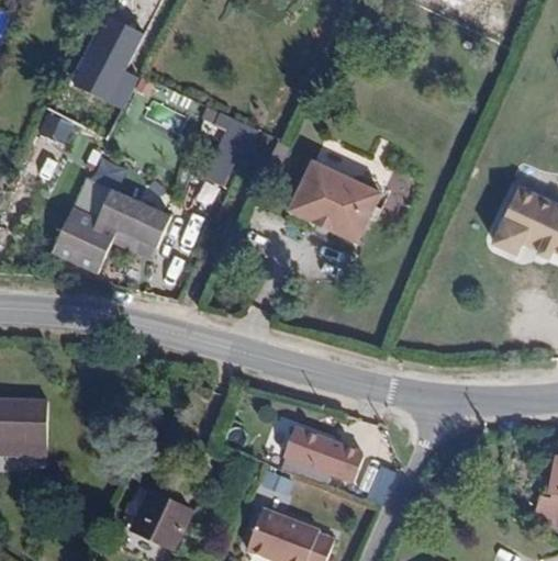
[(103,97),(115,70),(85,57),(75,83),(103,97)]
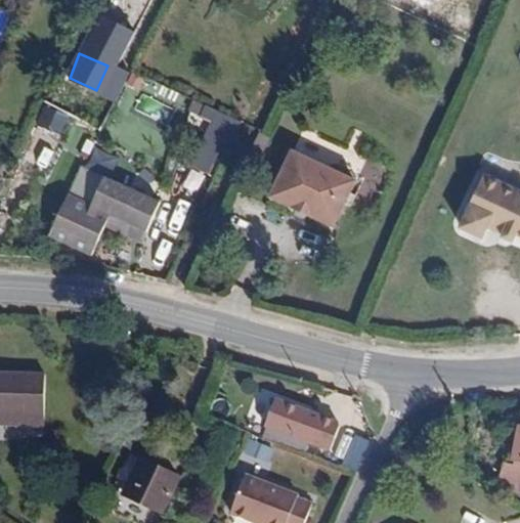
[(198,115),(234,133),(241,121),(203,103),(198,115)]
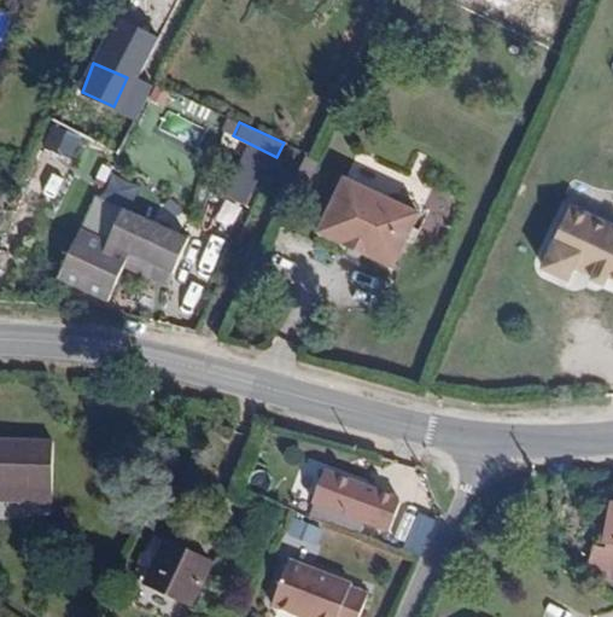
[(392,191),(384,195),(342,175),(316,228),(391,265),(416,210),(413,208),(409,199),(392,191)]
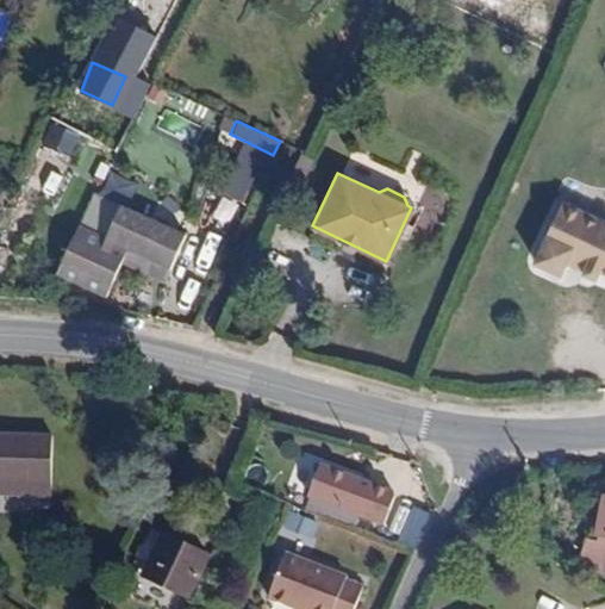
[(604,278),(604,221),(553,196),(523,254),(549,268),(553,261),(557,252),(574,261),(569,269),(584,278),(588,268),(604,278)]
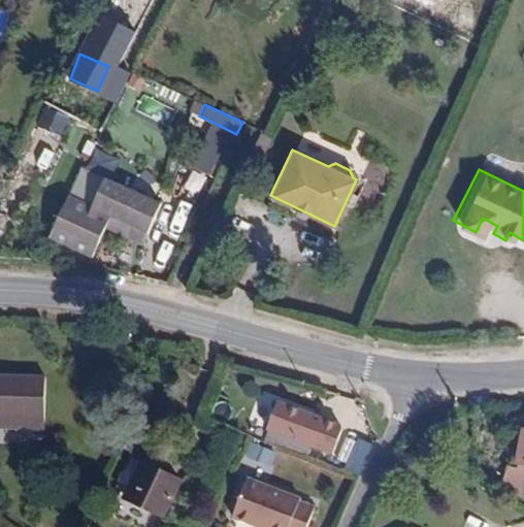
[(69,197),(61,215),(57,213),(46,235),(90,256),(108,216),(145,233),(159,204),(104,177),(91,206),(69,197)]
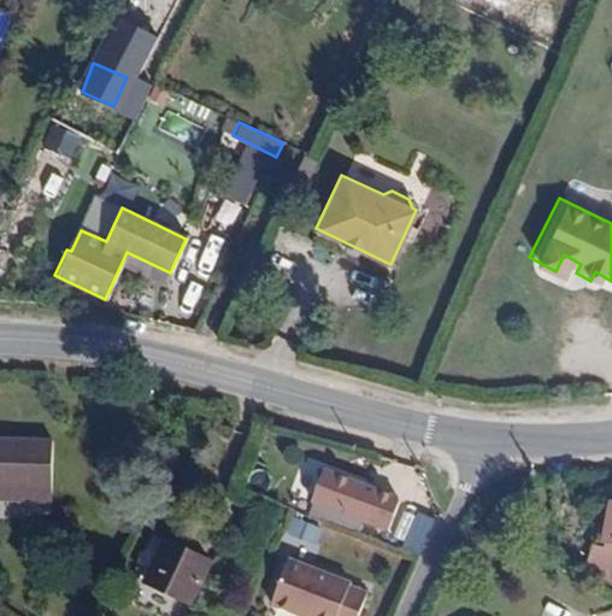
[(559,264),(576,273),(581,264),(564,254),(559,264)]
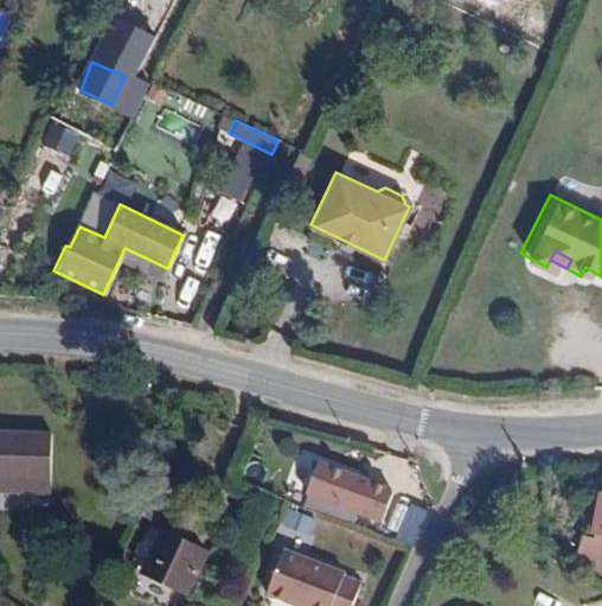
[(0,471),(52,476),(56,432),(0,428),(0,471)]
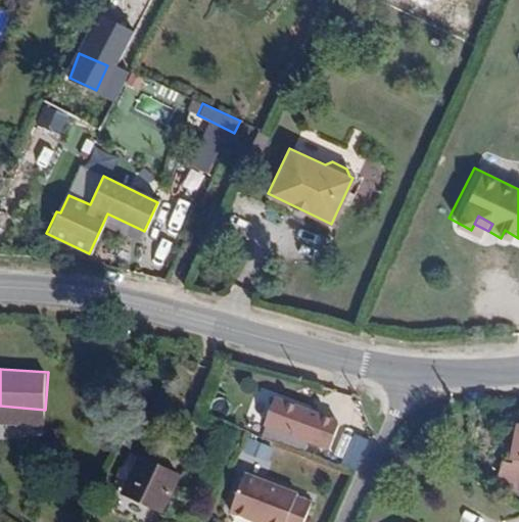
[(303,438),(314,413),(285,401),(276,428),(303,438)]
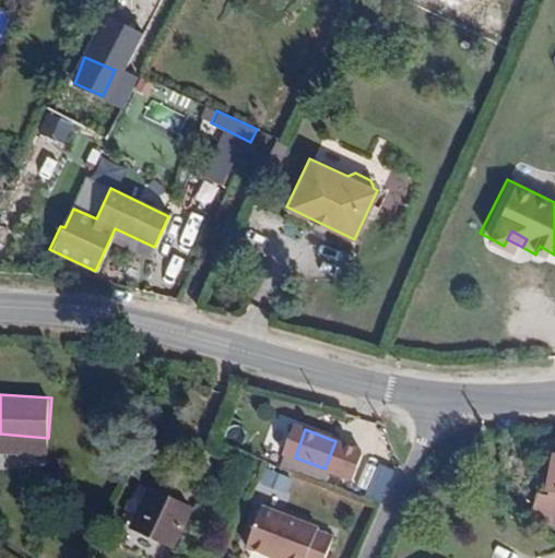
[(554,431),(546,473),(550,473),(545,491),(554,494),(554,431)]
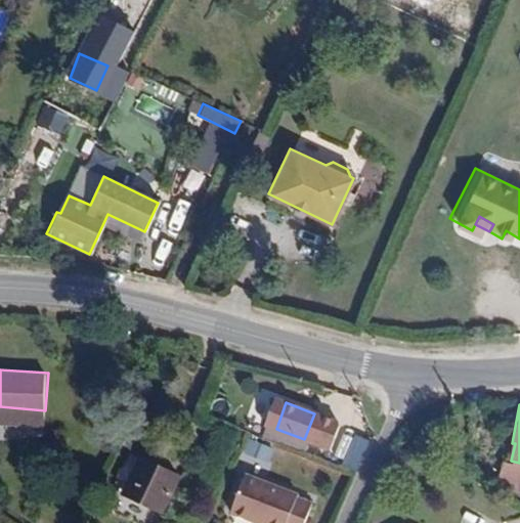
[(45,410),(0,406),(0,419),(45,424),(45,410)]
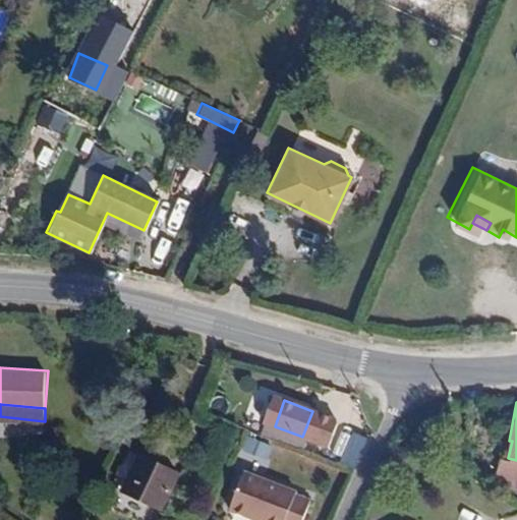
[(243,439),(238,452),(263,461),(268,448),(243,439)]
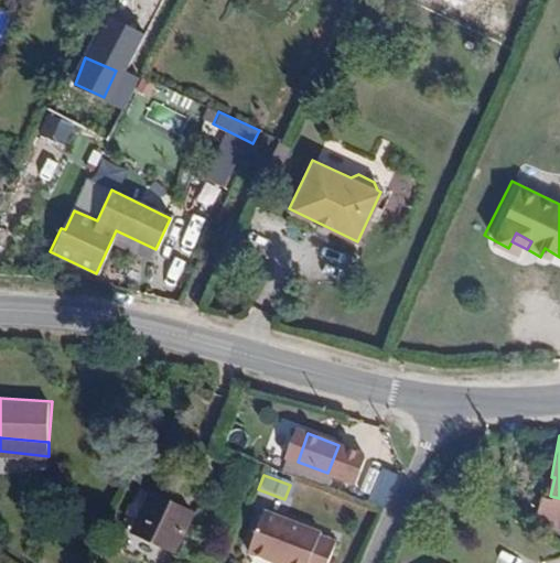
[(165,562),(192,509),(146,488),(119,549),(150,562),(165,562)]
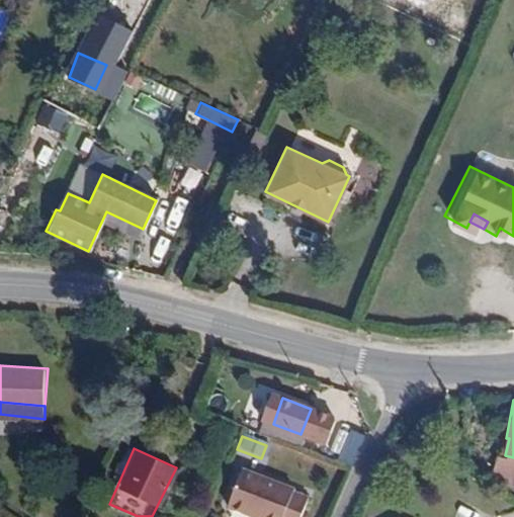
[(293,488),(239,468),(227,507),(255,516),(298,516),(308,496),(292,491),(293,488)]
